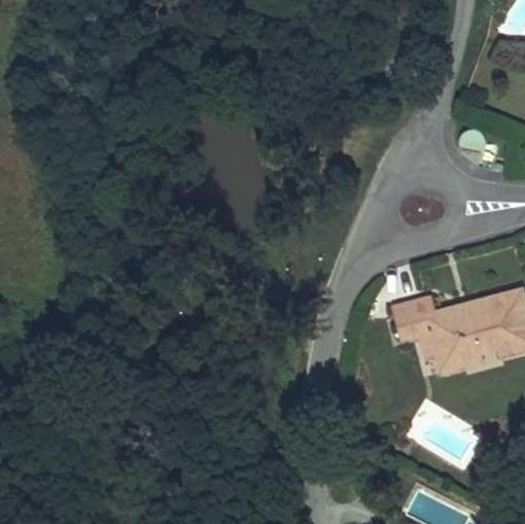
[(458,145),(480,150),(482,146),(483,144),(483,140),(482,136),(481,134),(478,132),(476,130),(474,129),(469,129),(465,130),(461,133),(459,136),(458,140),(458,143),(458,145)]
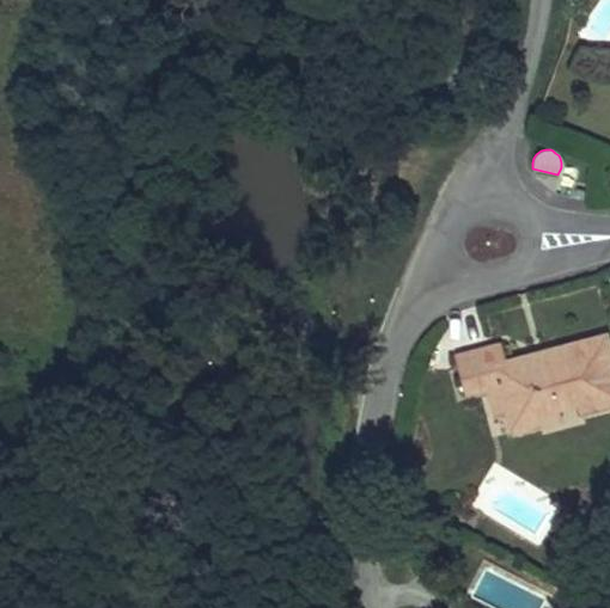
[(579,401),(580,406),(581,410),(609,403),(609,348),(607,332),(548,349),(550,358),(532,363),(530,354),(506,360),(501,343),(455,354),(464,391),(487,385),(500,381),(507,410),(512,429),(538,422),(537,413),(559,407),(579,401)]
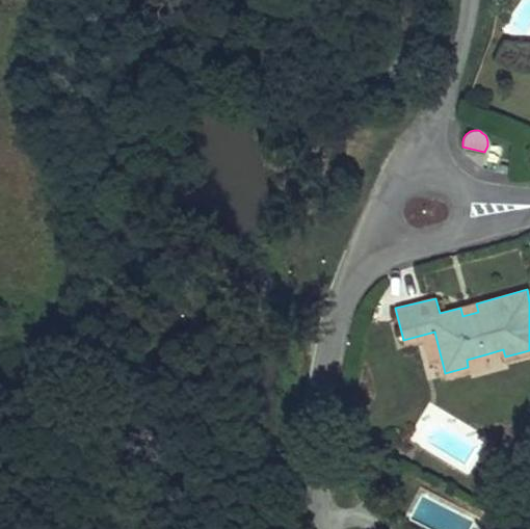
[(462,316),(478,312),(476,303),(460,308),(462,316)]
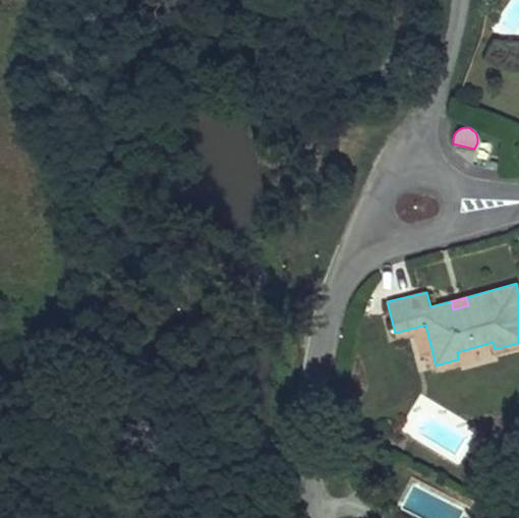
[(425,325),(414,328),(421,352),(431,349),(425,325)]
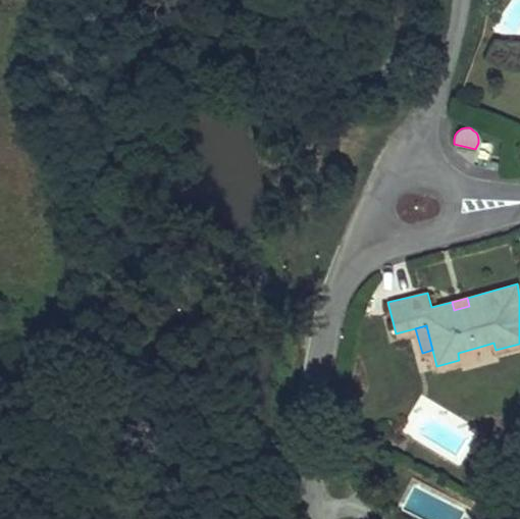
[(458,353),(459,360),(477,356),(476,348),(458,353)]
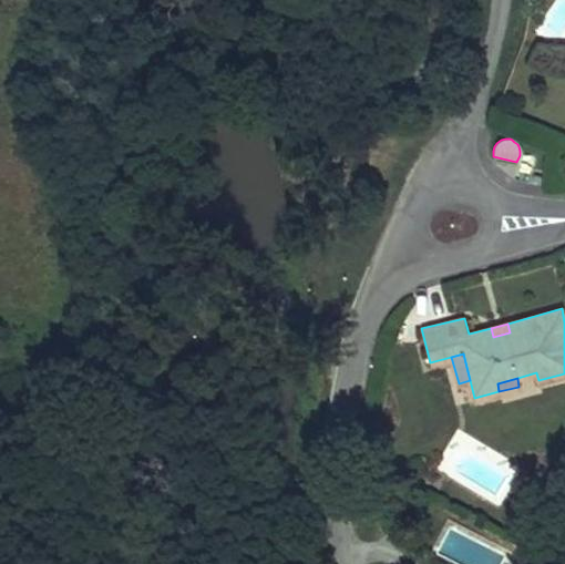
All buildings are outlined.
